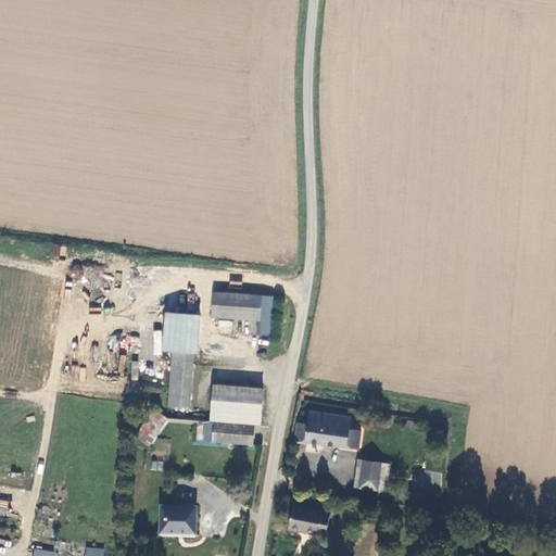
[(260,333),(270,333),(274,294),(212,290),(210,315),(261,318),(260,333)]
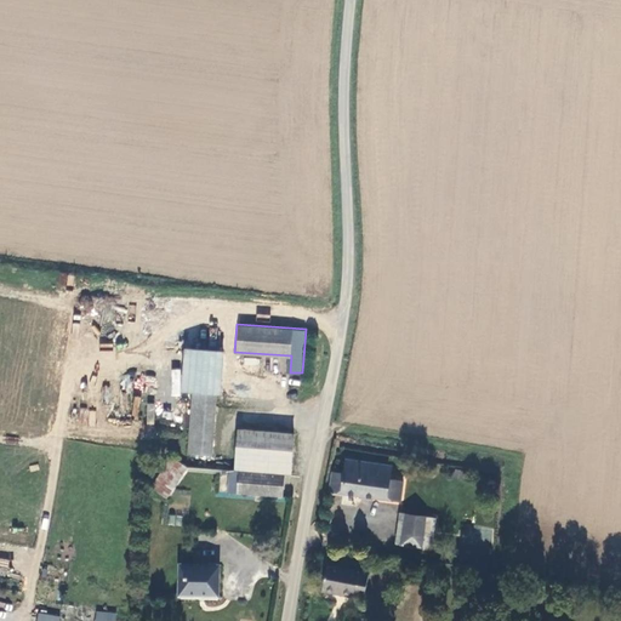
[(177,389),(193,392),(187,451),(214,454),(218,394),(221,394),(223,357),(223,352),(181,348),(177,389)]
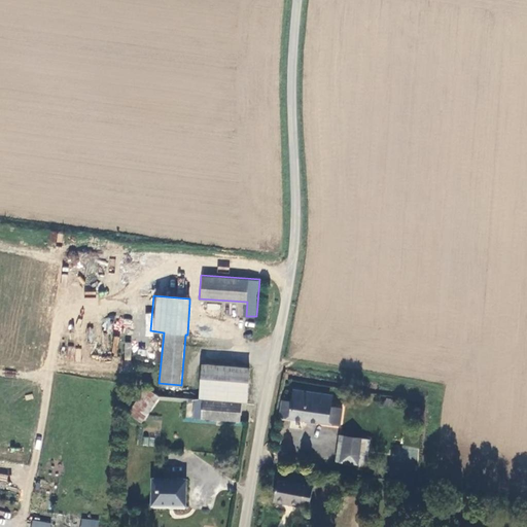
[(201,362),(197,398),(203,399),(244,403),(246,403),(249,366),(201,362)]
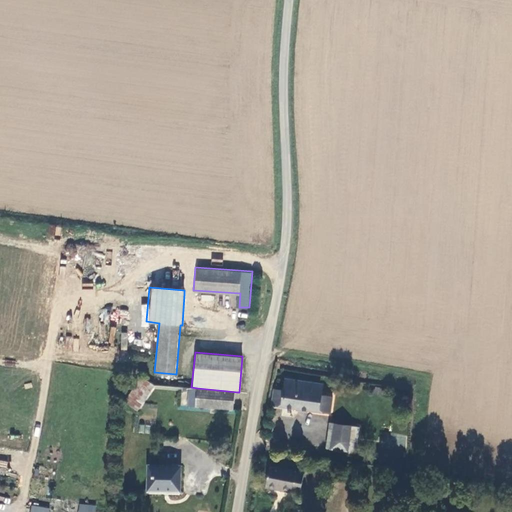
[(324,383),(285,376),(283,390),(275,389),(272,403),(330,412),(333,394),(322,393),(324,383)]
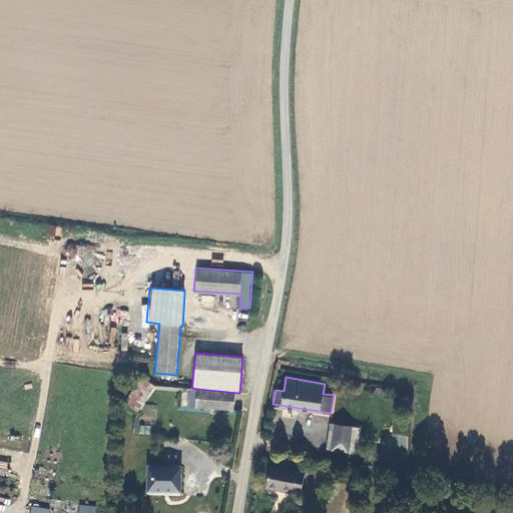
[(138,411),(154,386),(141,378),(125,403),(138,411)]
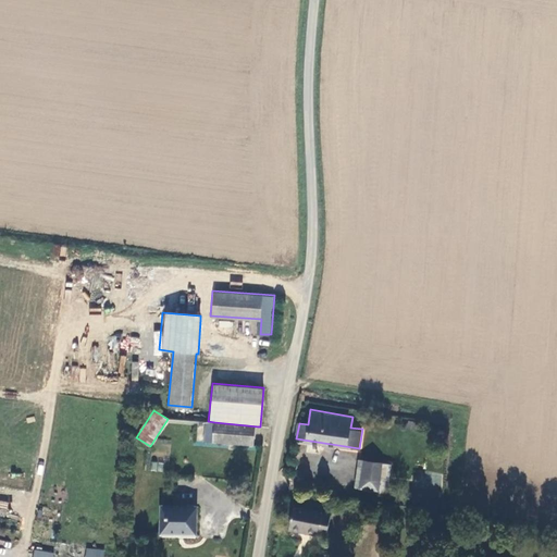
[(258,426),(214,422),(208,421),(201,421),(200,438),(257,443),(258,426)]
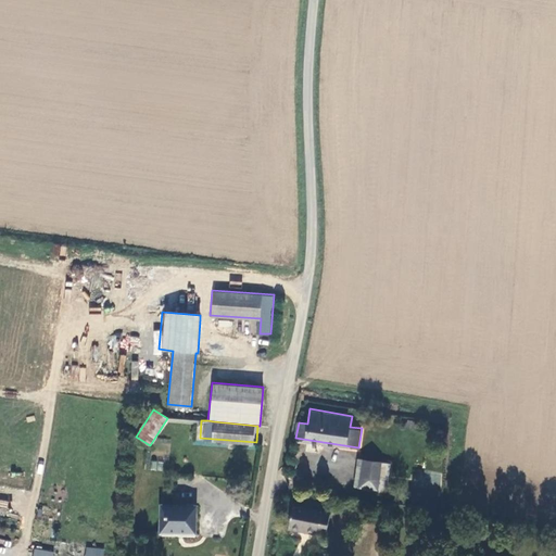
[(377,490),(380,460),(356,458),(353,487),(361,488),(377,490)]
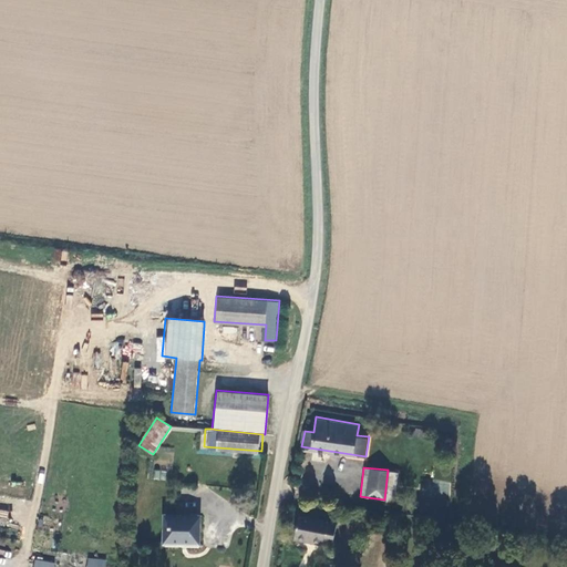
[(154,478),(165,480),(166,471),(155,470),(154,478)]
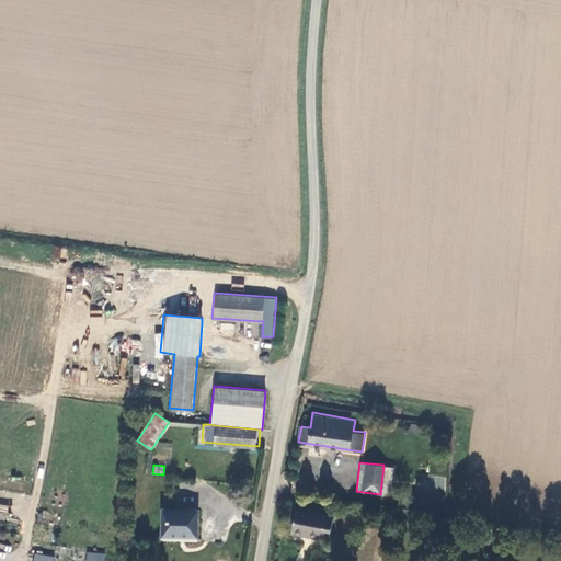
[(390,495),(393,466),(384,465),(380,494),(390,495)]
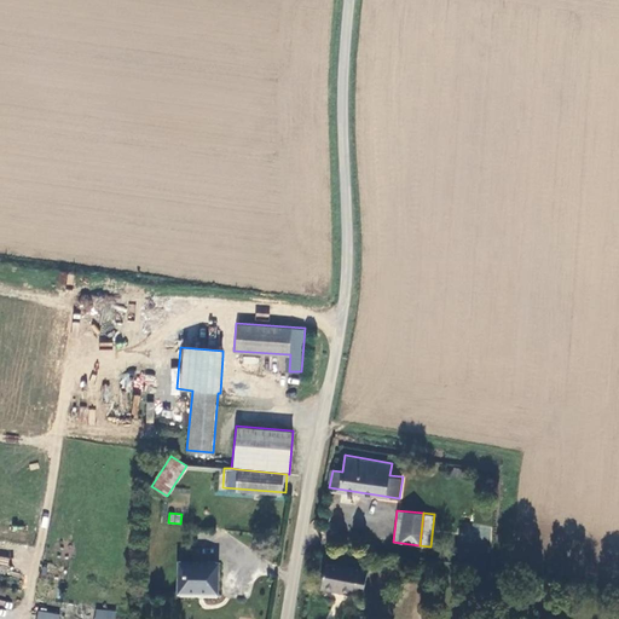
[(0,556),(0,563),(9,566),(10,559),(0,556)]
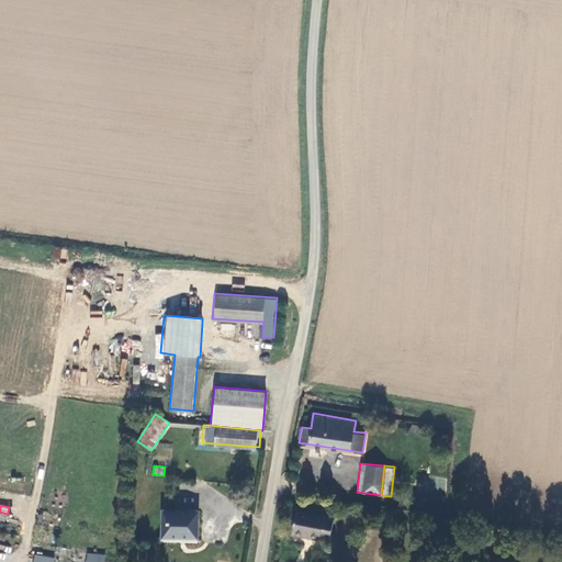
[(327,537),(332,517),(321,515),(321,513),(292,508),(288,531),(327,537)]
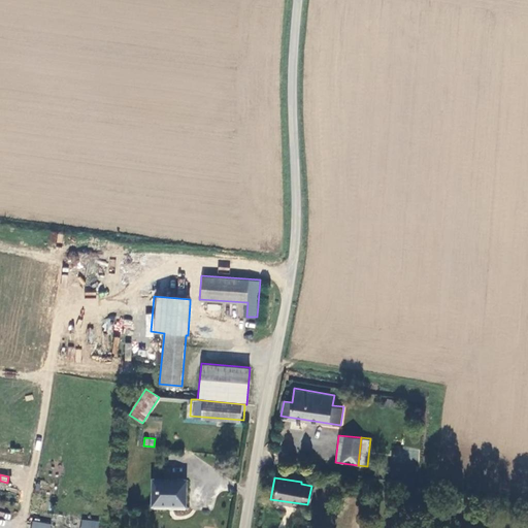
[(171,508),(183,509),(184,480),(150,479),(149,503),(170,504),(171,508)]
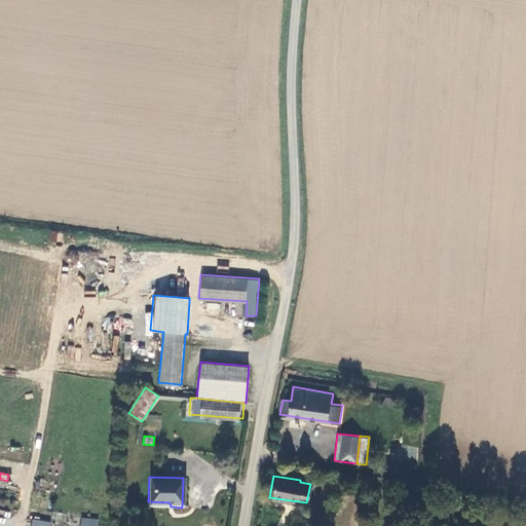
[(443,510),(433,506),(428,522),(439,525),(443,510)]
